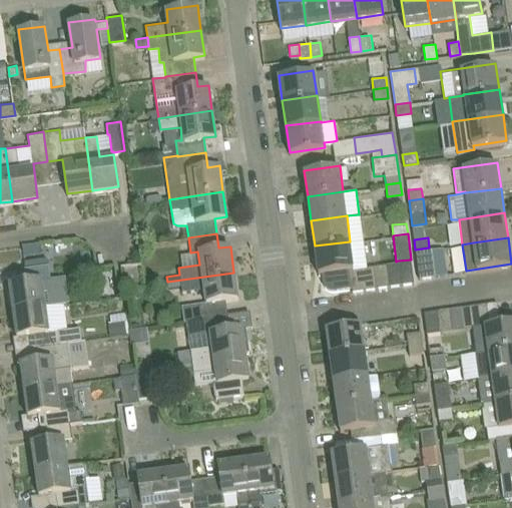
[(350,241),(315,245),(318,273),(322,272),(323,281),(325,285),(329,288),(333,289),(351,287),(352,290),(376,287),(373,265),(366,266),(354,267),(350,241)]
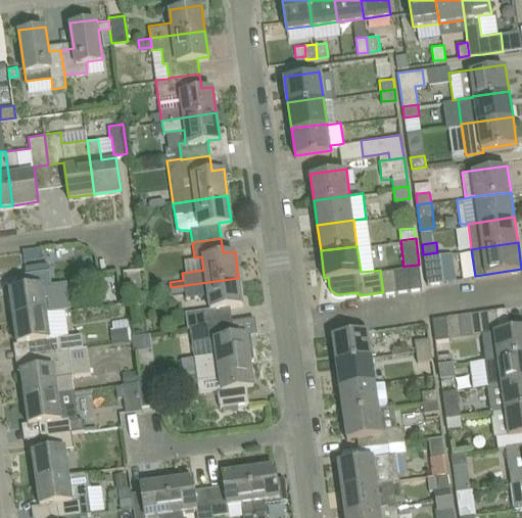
[(437,252),(423,254),(427,282),(443,280),(439,252),(437,252)]
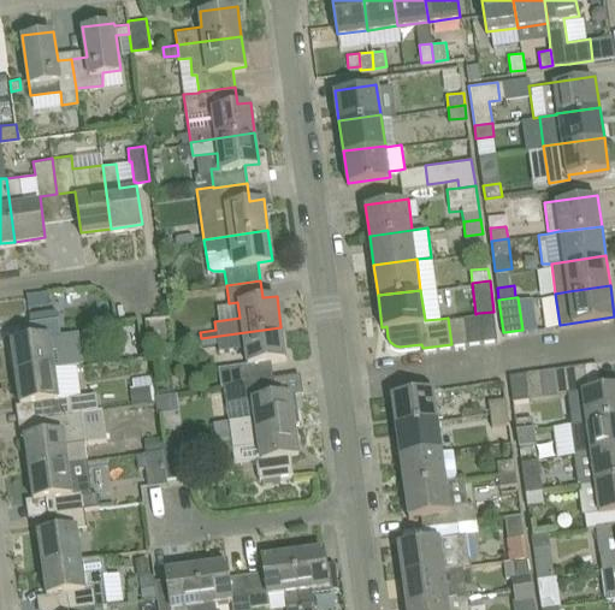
[(29,312),(30,321),(57,318),(55,308),(29,312)]
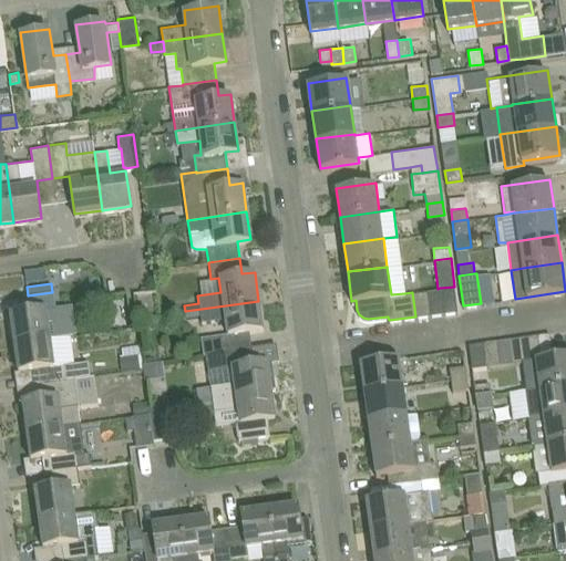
[(440,288),(443,312),(458,310),(454,287),(440,288)]
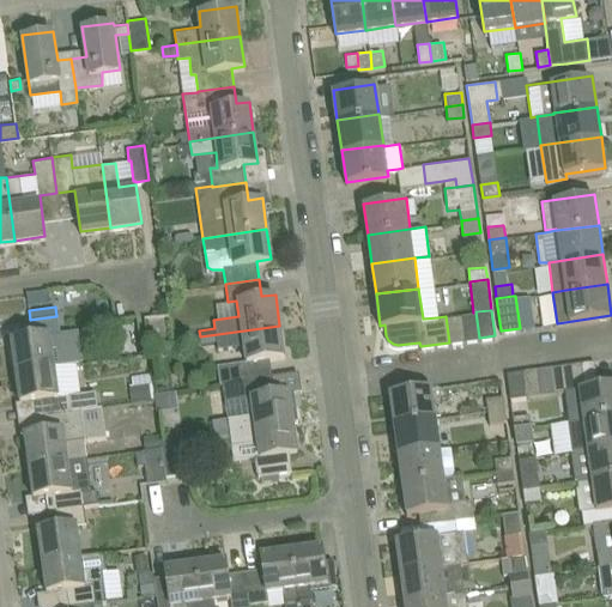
[(464,340),(479,338),(476,311),(473,313),(461,314),(464,340)]
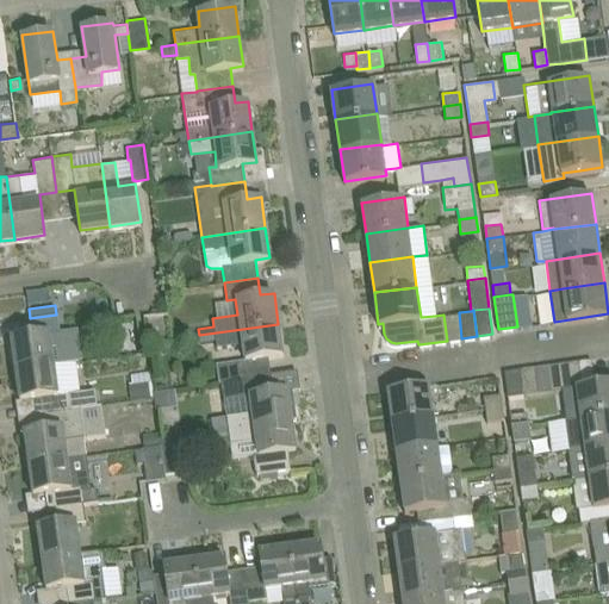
[(461,338),(459,312),(443,315),(447,341),(461,338)]
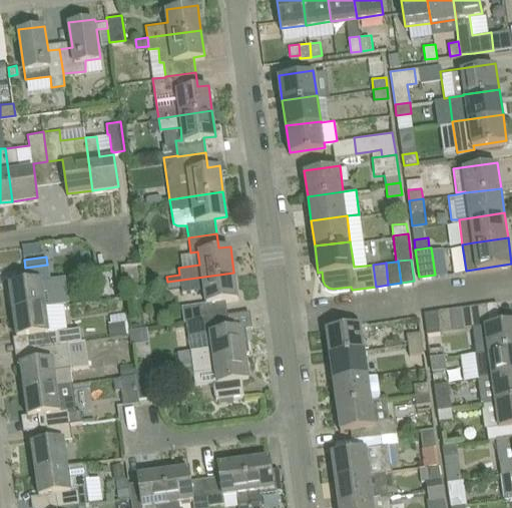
[(54,304),(49,265),(47,265),(25,268),(24,268),(26,282),(10,284),(13,310),(45,306),(54,304)]
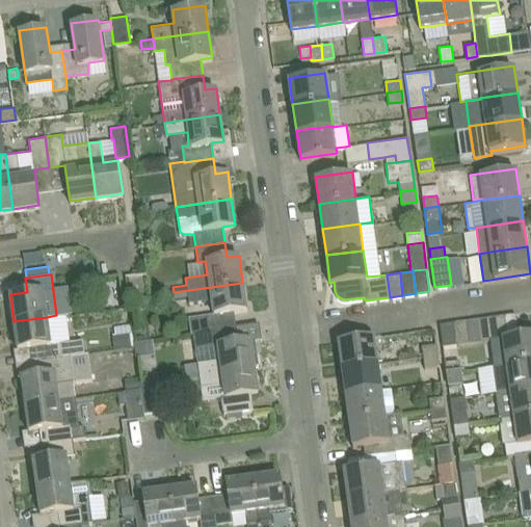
[(242,283),(173,292),(174,296),(188,295),(188,301),(210,298),(212,312),(205,313),(207,328),(207,330),(236,325),(234,310),(246,308),(242,283)]
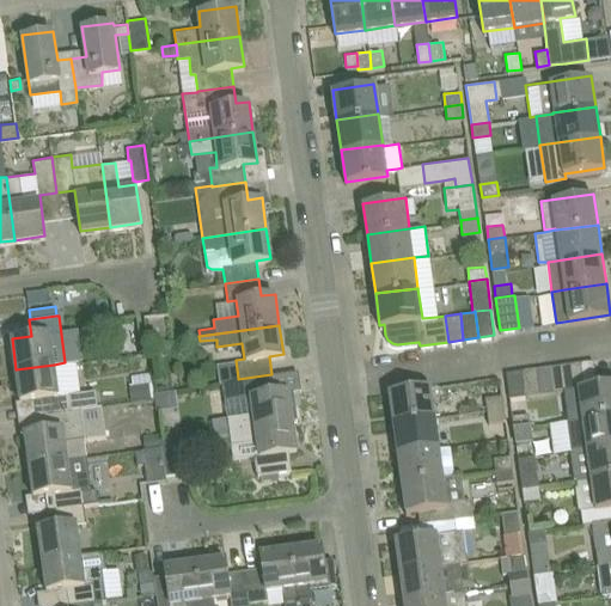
[(568,387),(581,386),(584,386),(580,360),(564,362),(568,387)]
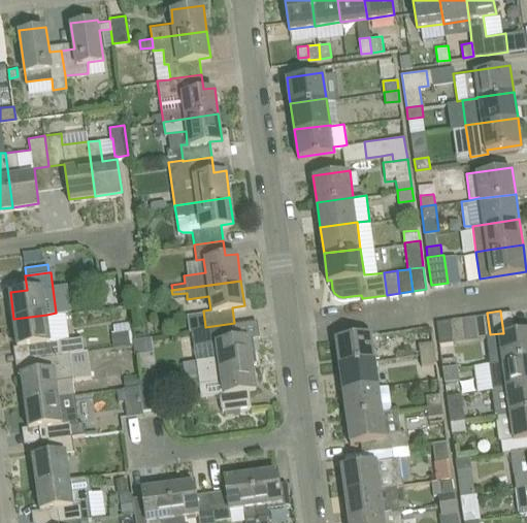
[(13,319),(18,345),(34,342),(36,357),(60,354),(58,338),(68,337),(65,313),(56,313),(46,315),(13,319)]
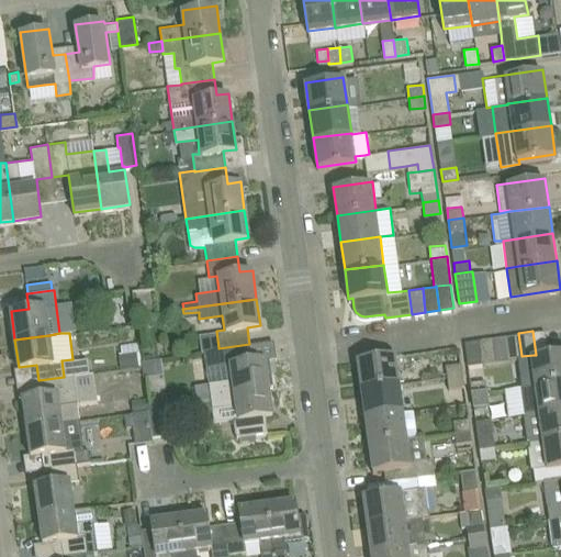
[(518,333),(505,335),(508,358),(522,356),(518,333)]
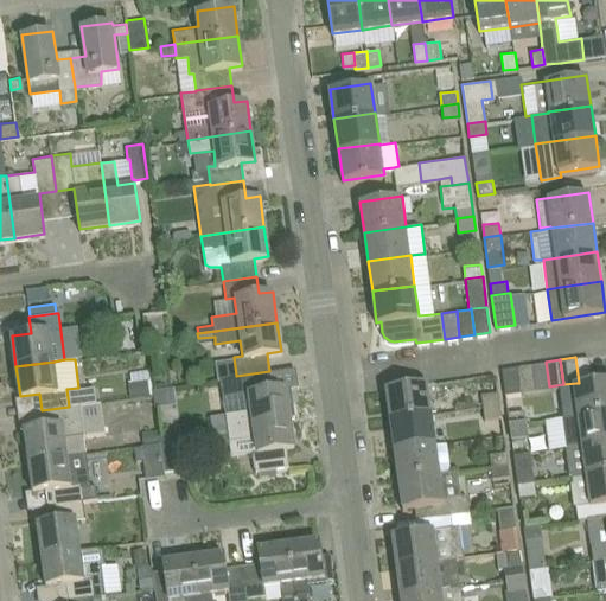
[(530,363),(534,389),(549,387),(546,362),(530,363)]
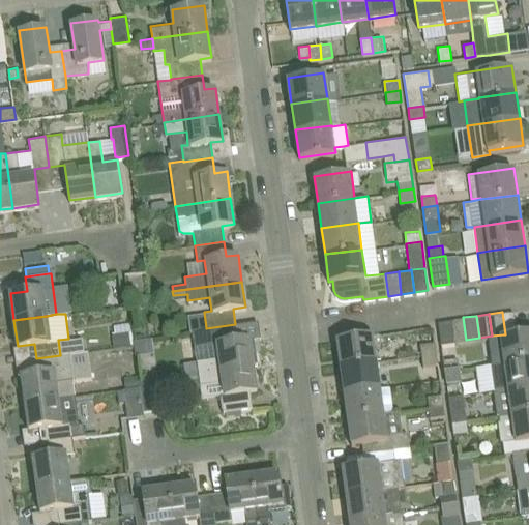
[(463,317),(450,319),(453,341),(466,340),(463,317)]
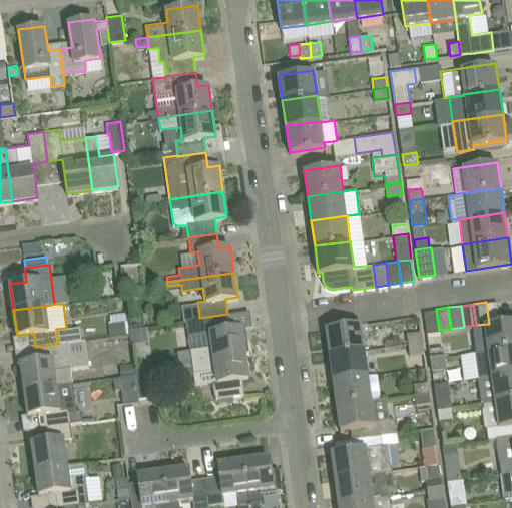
[(424,311),(426,331),(427,332),(439,330),(436,309),(424,311)]
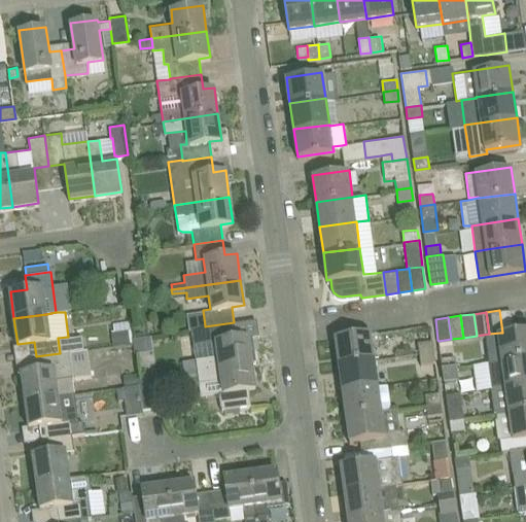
[(132,321),(134,336),(144,334),(142,320),(132,321)]
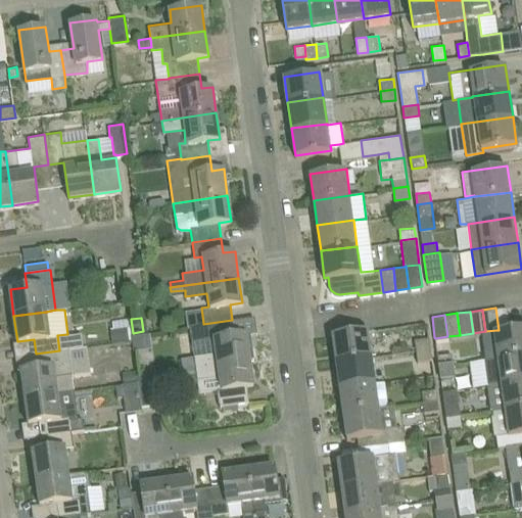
[(194,367),(195,367),(249,359),(249,358),(253,357),(251,346),(248,347),(246,333),(234,335),(232,320),(203,324),(203,323),(189,326),(191,341),(214,338),(216,351),(193,355),(194,367)]
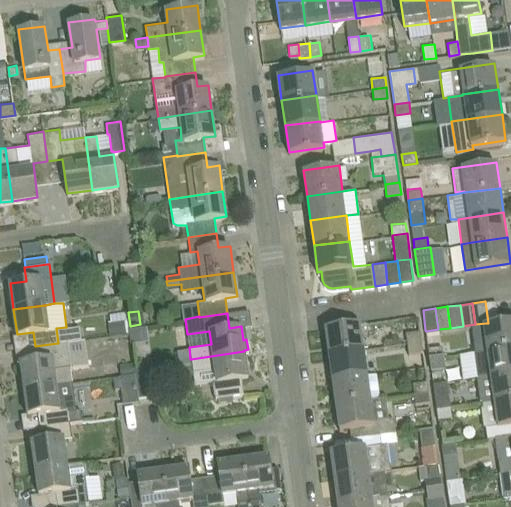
[(124,318),(108,320),(110,332),(126,330),(124,318)]
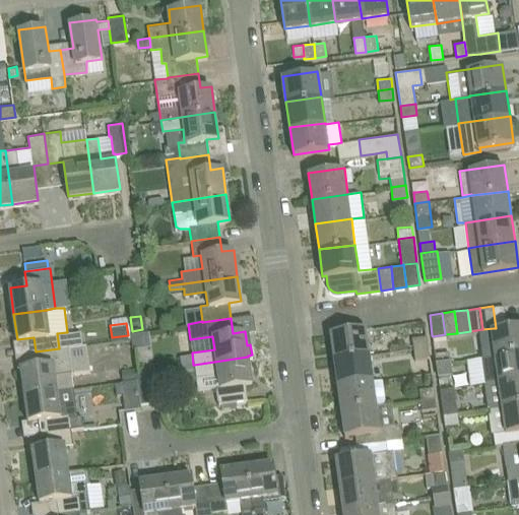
[(496,328),(494,328),(498,355),(518,351),(518,324),(496,328)]
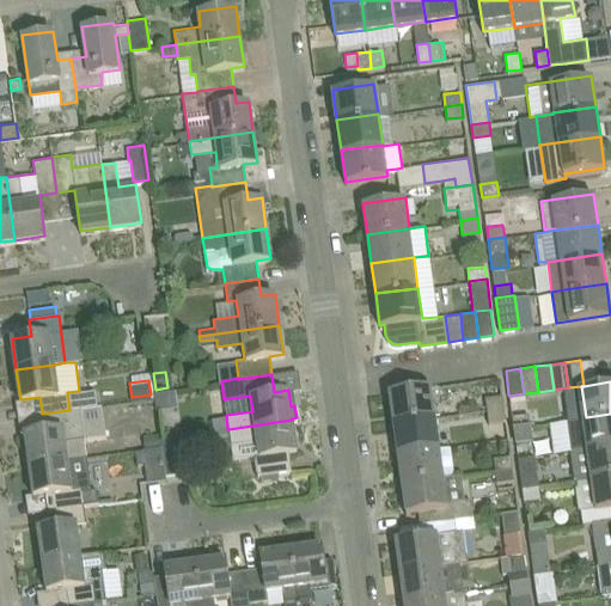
[(392,421),(434,416),(431,385),(389,391),(392,421)]
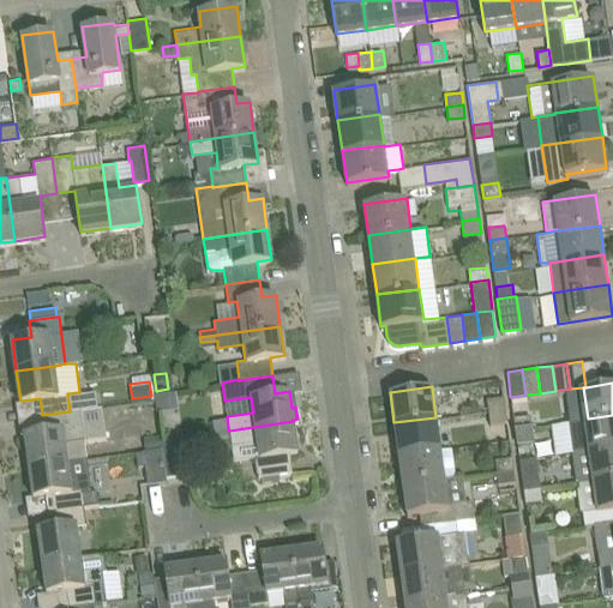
[(488,410),(505,408),(503,395),(486,397),(488,410)]
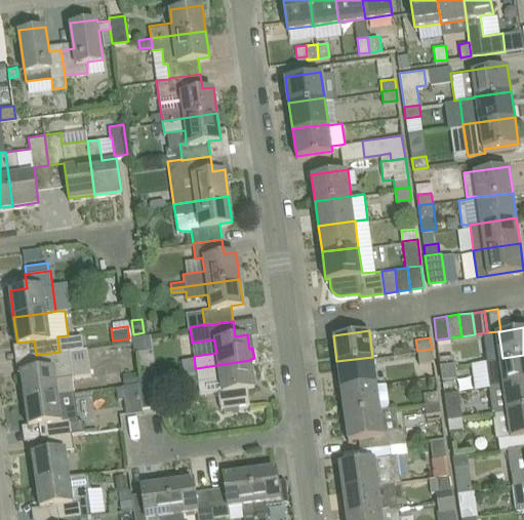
[(59,352),(36,355),(38,369),(21,371),(25,398),(74,392),(72,375),(89,373),(86,348),(83,348),(83,349),(59,352)]
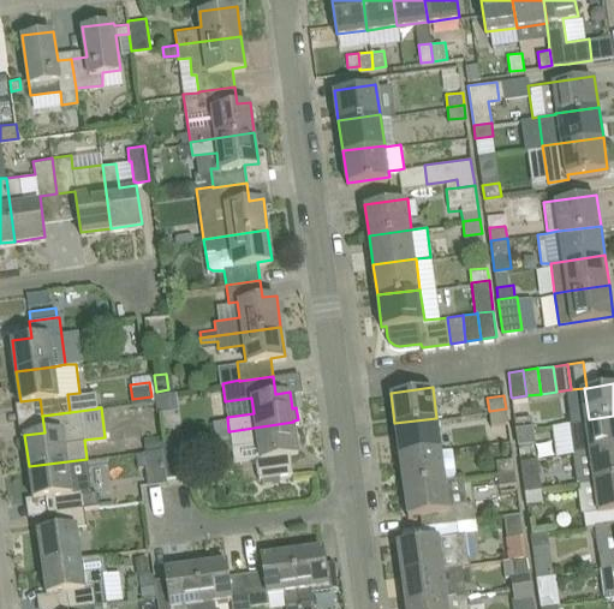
[(507,419),(506,409),(489,411),(490,422),(507,419)]
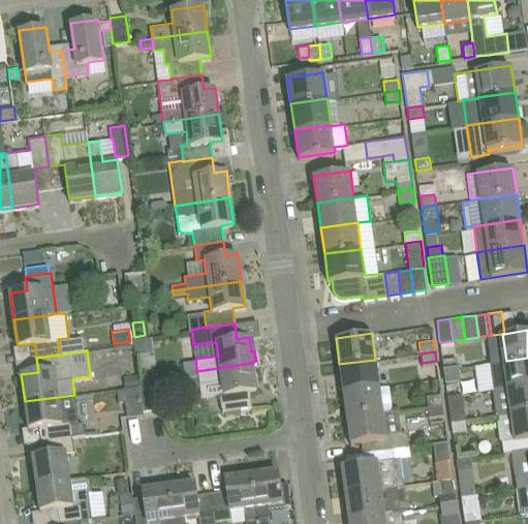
[(443,370),(458,368),(456,356),(441,358),(443,370)]
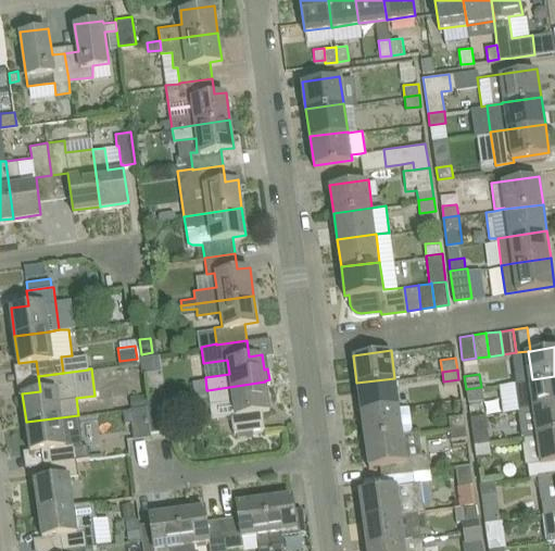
[(518,409),(521,409),(554,404),(554,376),(532,379),(515,383),(518,409)]
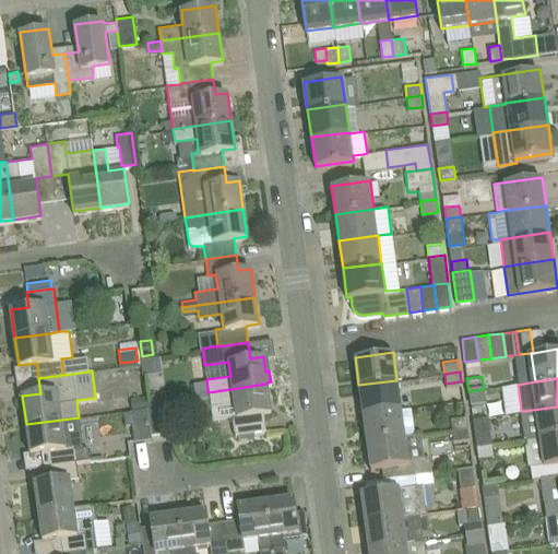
[(199,393),(208,392),(205,379),(192,380),(194,393),(199,392),(199,393)]
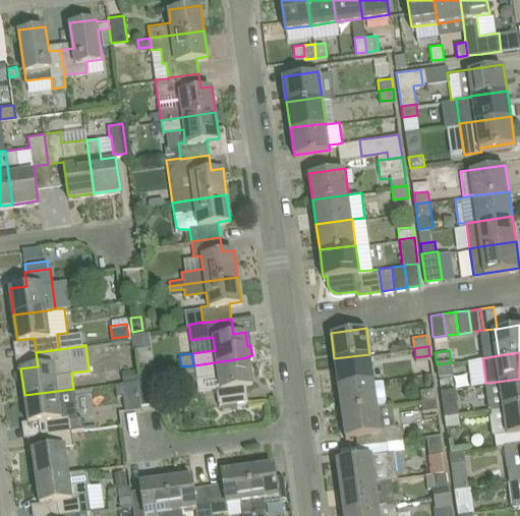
[(338,384),(373,380),(369,354),(334,358),(338,384)]
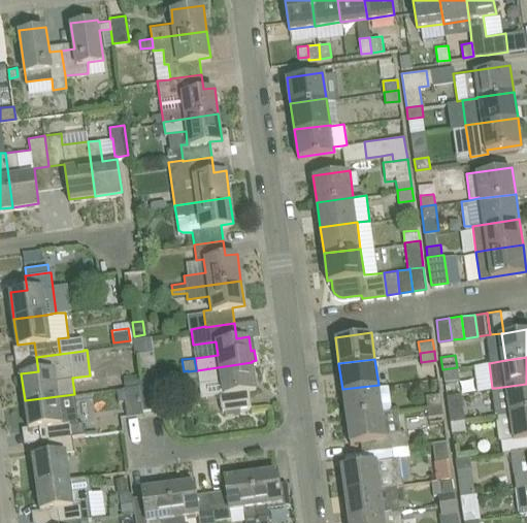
[(256,389),(252,362),(197,370),(198,382),(222,379),(223,392),(220,393),(222,410),(252,405),(249,390),(256,389)]
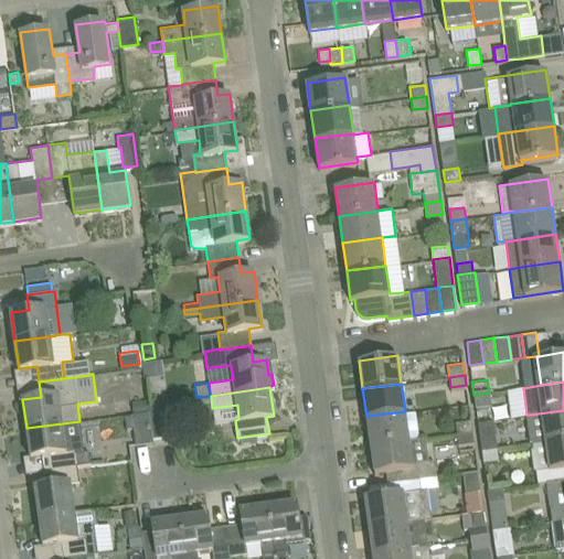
[(490,402),(489,393),(474,395),(475,405),(490,402)]
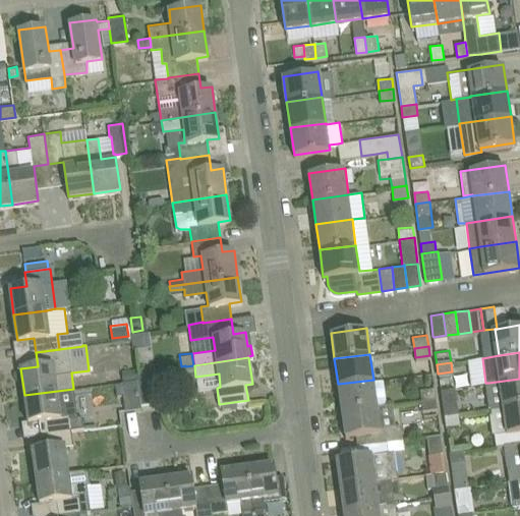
[(123,381),(136,379),(134,366),(121,369),(123,381)]
